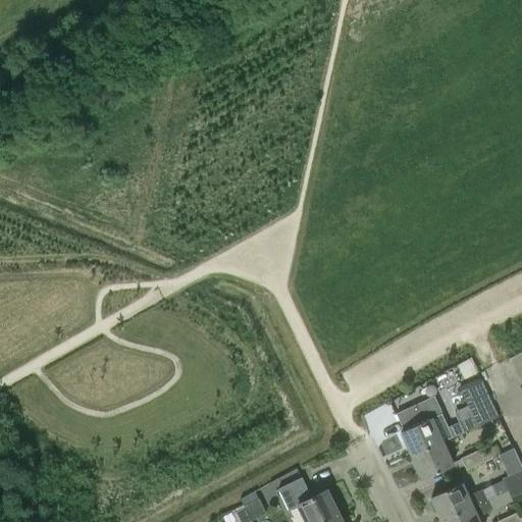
[(521,352),(509,359),(515,373),(521,369),(521,352)]
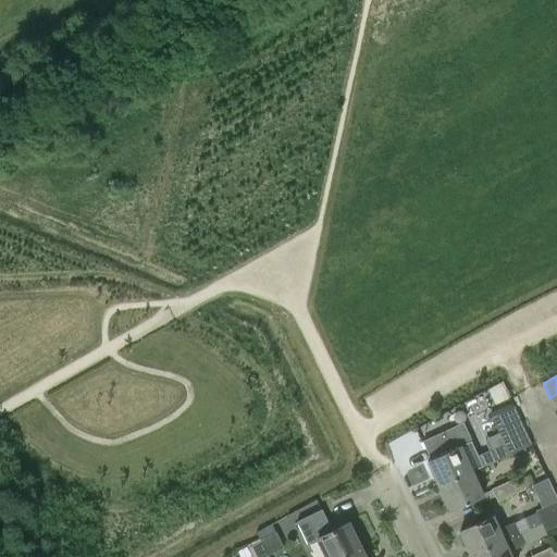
[(505,444),(478,456),(482,466),(531,444),(514,407),(492,417),(505,444)]
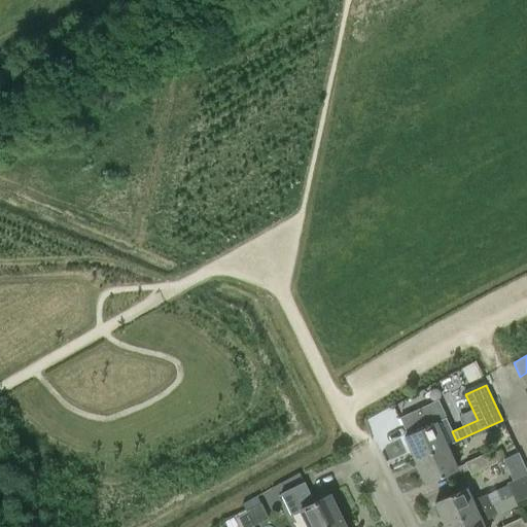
[(403,436),(415,460),(446,446),(456,441),(452,431),(446,417),(403,436)]
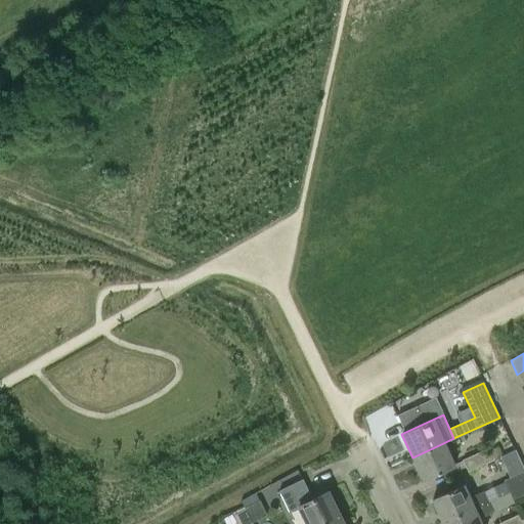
[(453,467),(443,443),(412,457),(424,481),(453,467)]
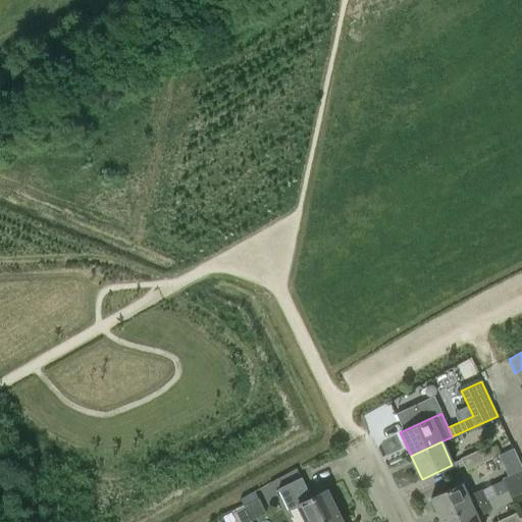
[(491,458),(486,447),(461,459),(466,469),(491,458)]
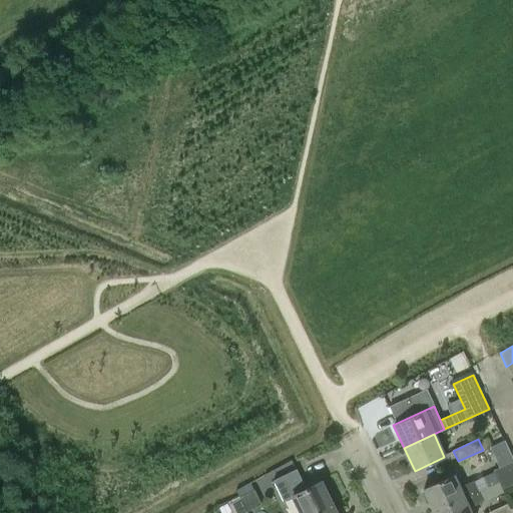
[(512,460),(493,470),(493,472),(497,480),(512,472),(512,460)]
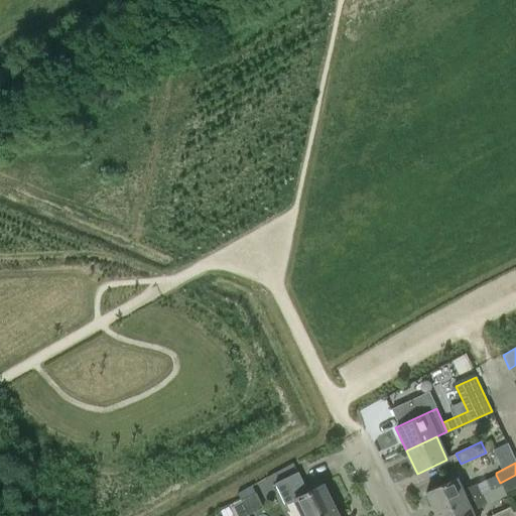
[(293,500),(300,515),(315,515),(335,507),(323,483),(306,491),(297,472),(274,483),(284,504),(293,500)]
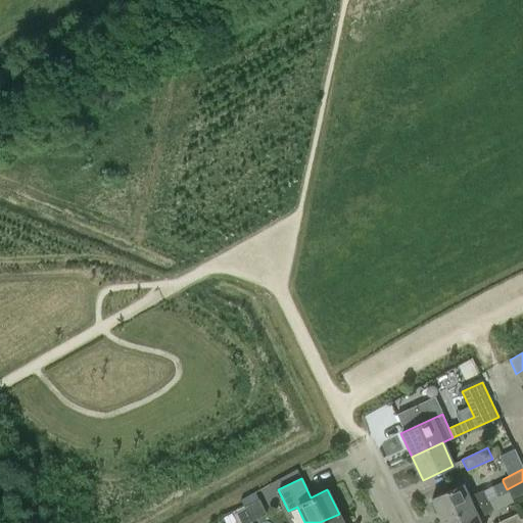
[(492,486),(496,496),(508,491),(503,481),(492,486)]
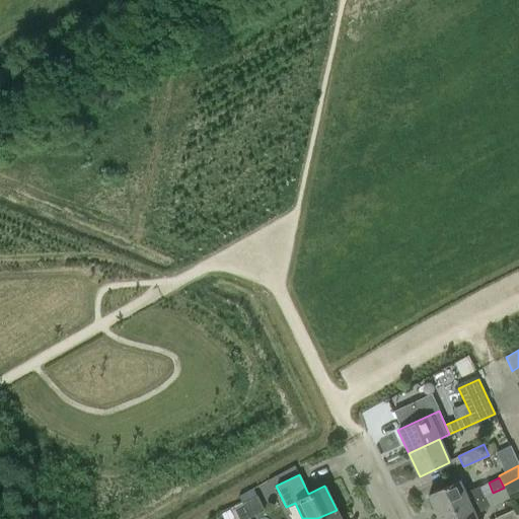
[(518,477),(503,486),(504,488),(508,497),(518,491),(518,477)]
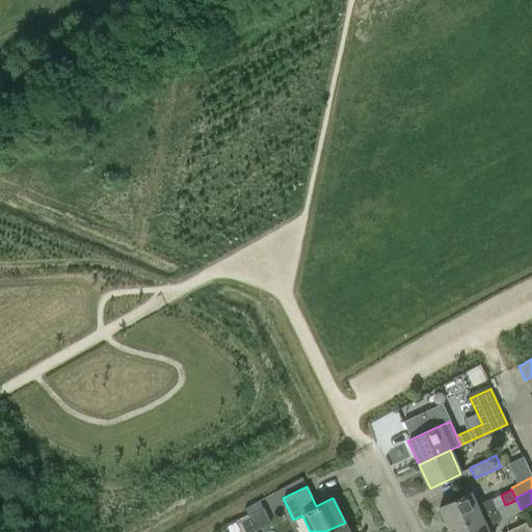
[(439,507),(450,531),(496,509),(490,499),(476,505),(470,493),(439,507)]
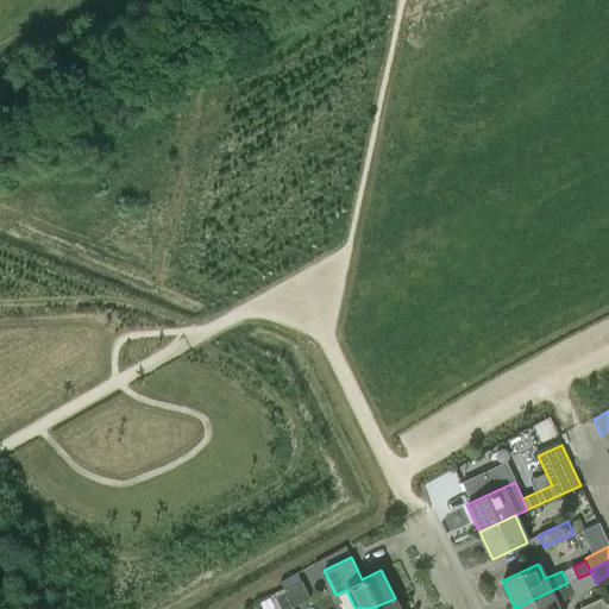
[(283,591),(284,592),(292,608),(309,598),(301,582),(283,591)]
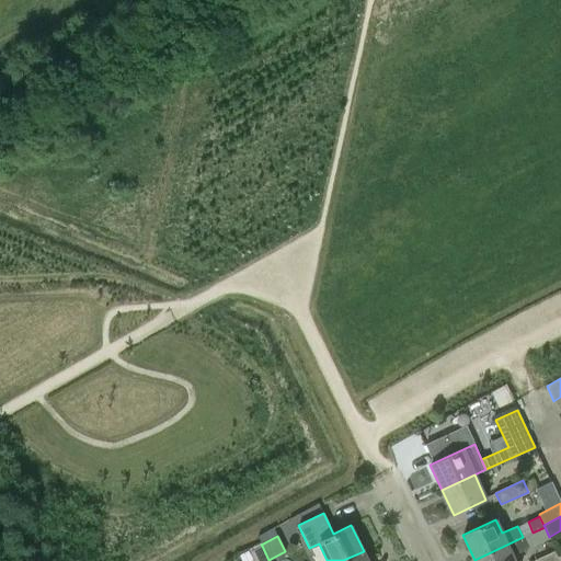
[(528,548),(523,537),(474,560),(514,560),(512,556),(528,548)]
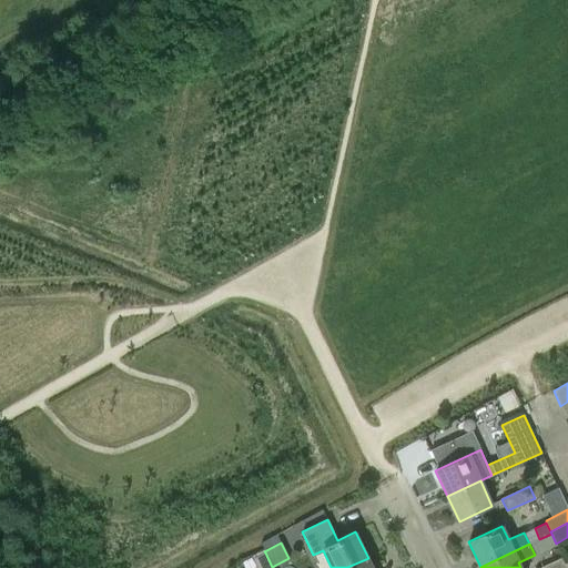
[(265,553),(254,558),(257,567),(272,567),(265,553)]
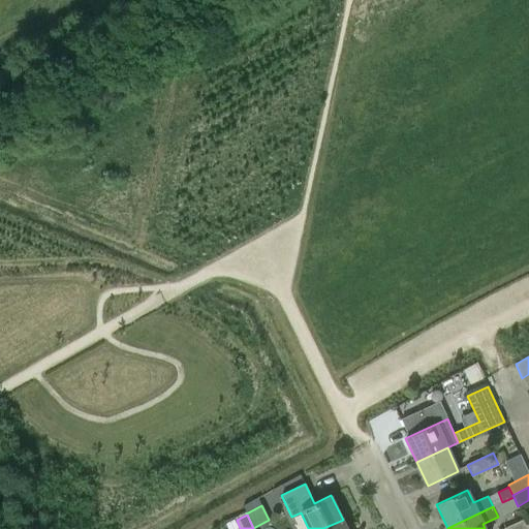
[(502,528),(528,528),(525,519),(502,528)]
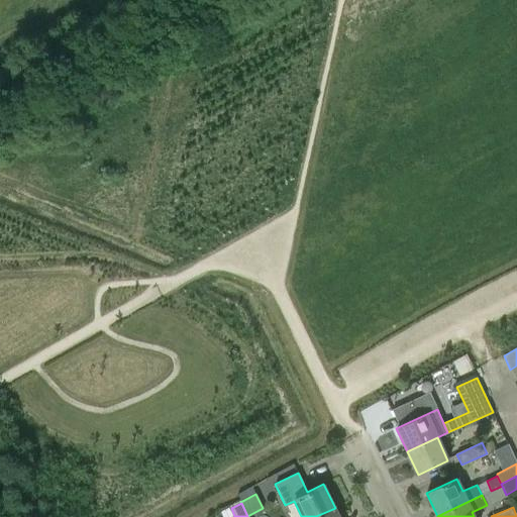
[(316,516),(339,516),(335,508),(316,516)]
